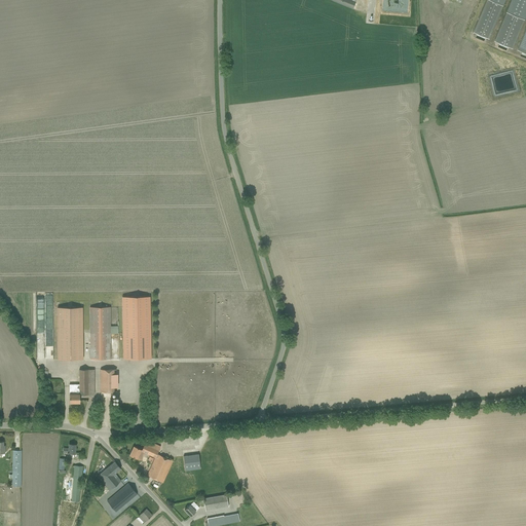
[(330,0),(353,9),(357,0),(330,0)]
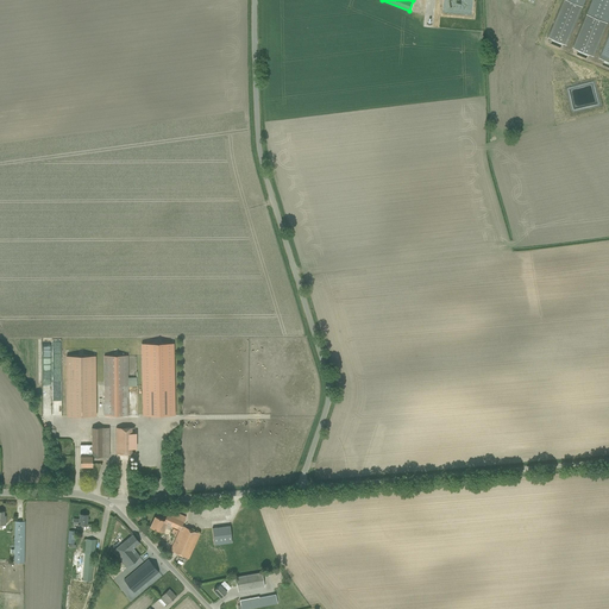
[(564,0),(548,38),(552,39),(551,43),(560,46),(562,43),(566,45),(585,0),(564,0)]
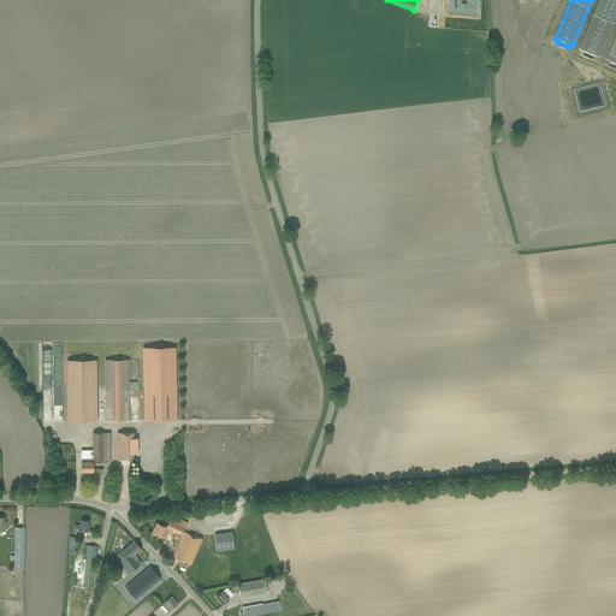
[(615,0),(598,0),(579,48),(585,51),(584,54),(593,58),(594,55),(600,58),(615,18),(615,0)]
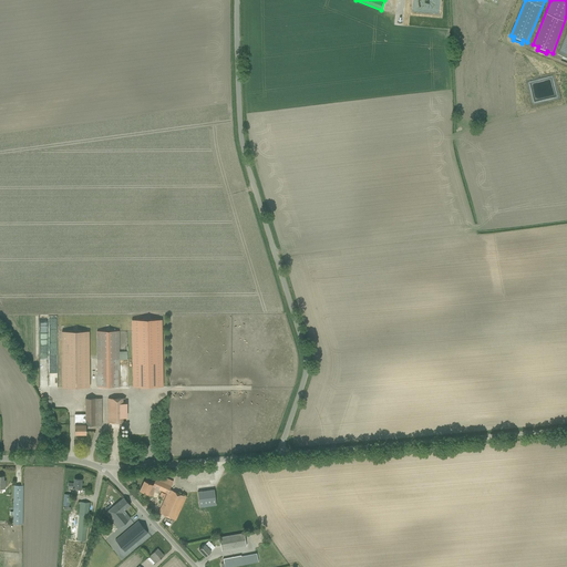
[(566,29),(557,54),(566,58),(566,29)]
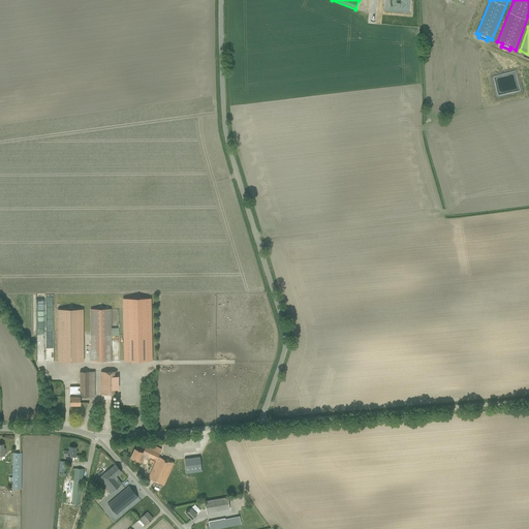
[(125,299),(125,361),(153,361),(153,299),(125,299)]
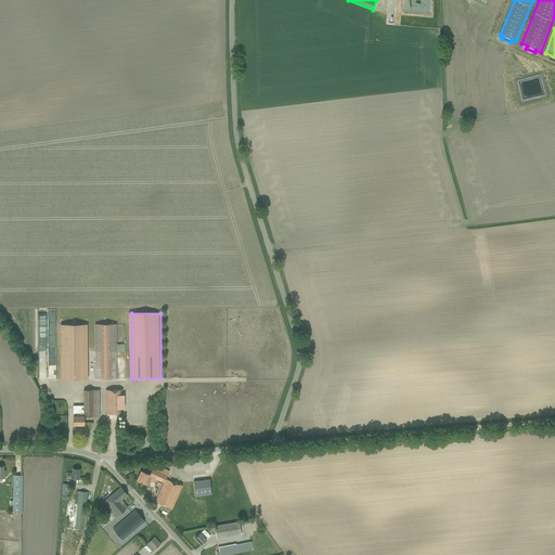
[(61,379),(88,378),(87,324),(60,325),(61,379)]
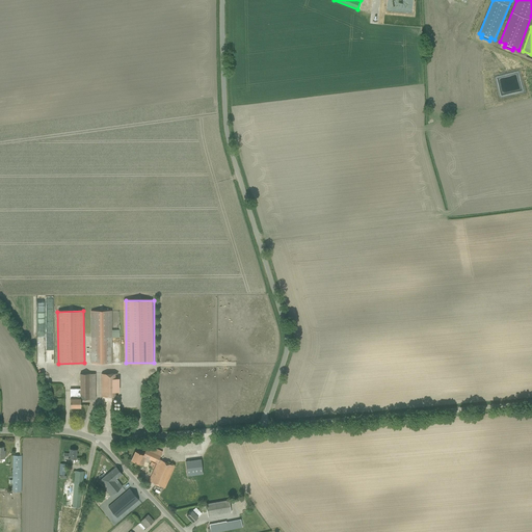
[(90,311),(90,337),(90,363),(111,363),(111,337),(111,311),(90,311)]
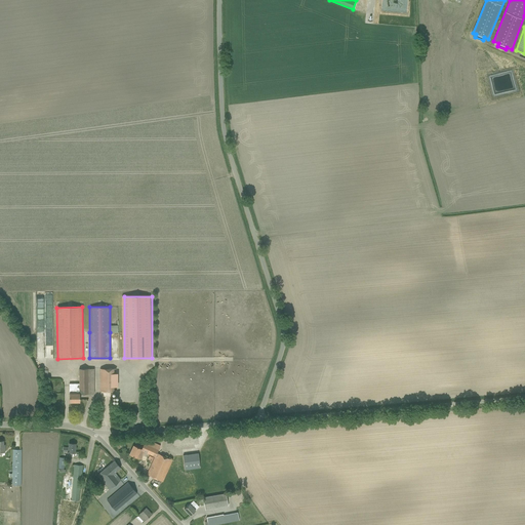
[(45,358),(52,358),(52,325),(49,325),(48,330),(46,329),(46,326),(39,326),(38,329),(38,330),(36,339),(38,339),(38,342),(46,342),(46,348),(32,348),(44,351),(38,351),(38,355),(41,355),(41,354),(45,354),(45,358)]
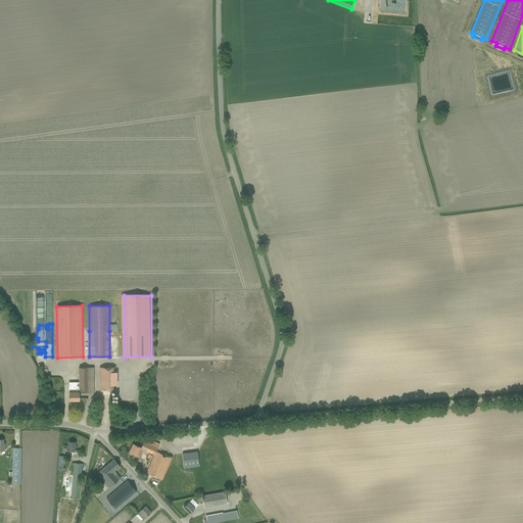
[(76,382),(68,382),(68,400),(79,400),(79,392),(94,392),(93,368),(79,368),(79,387),(77,387),(77,391),(76,391),(76,382)]
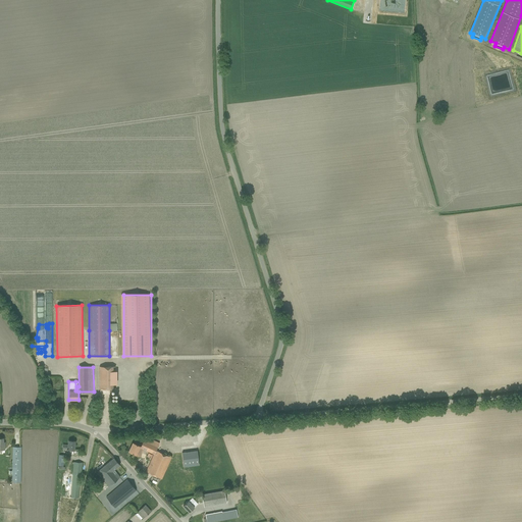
[(115,367),(99,367),(100,388),(115,388),(115,367)]
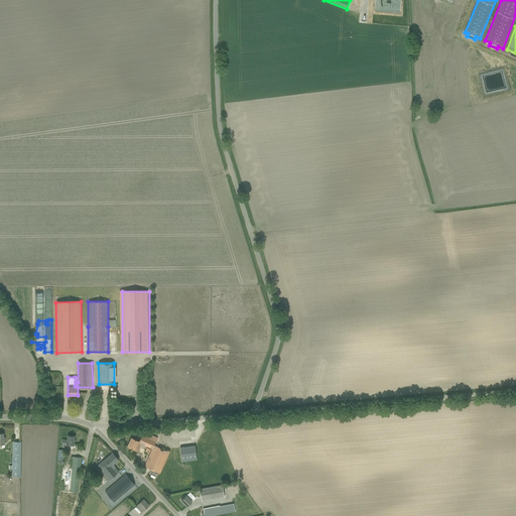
[(152,448),(144,467),(159,473),(169,452),(154,445),(157,437),(143,431),(139,440),(131,437),(127,446),(138,452),(142,443),(152,448)]
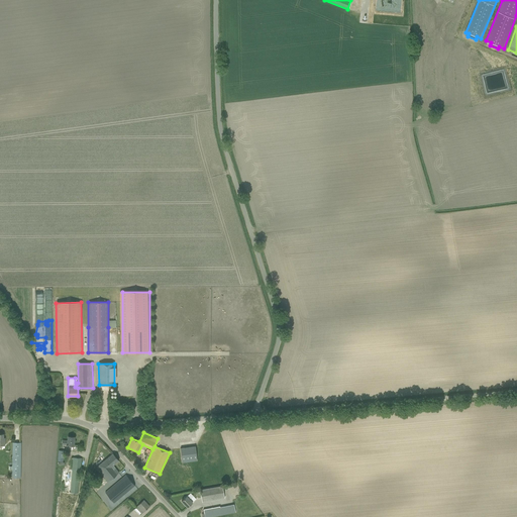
[(66,445),(74,445),(74,436),(68,436),(68,440),(63,440),(62,444),(66,444),(66,445)]
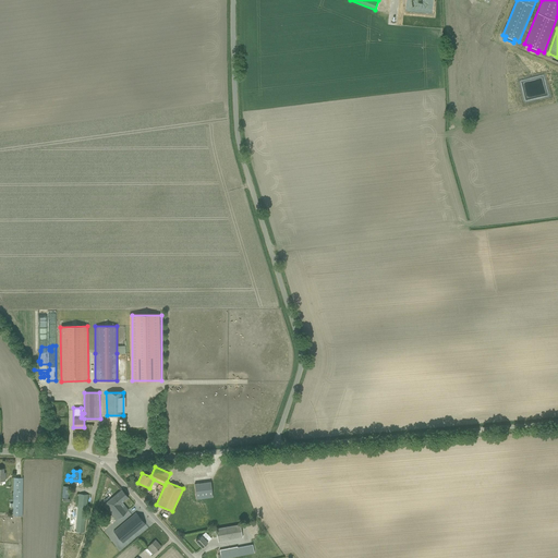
[(13,507),(13,516),(22,516),(23,477),(13,477),(13,504),(13,507)]
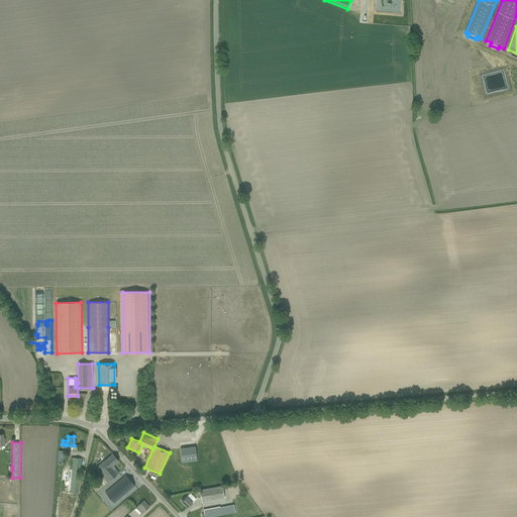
[(197,460),(195,446),(180,448),(182,462),(197,460)]
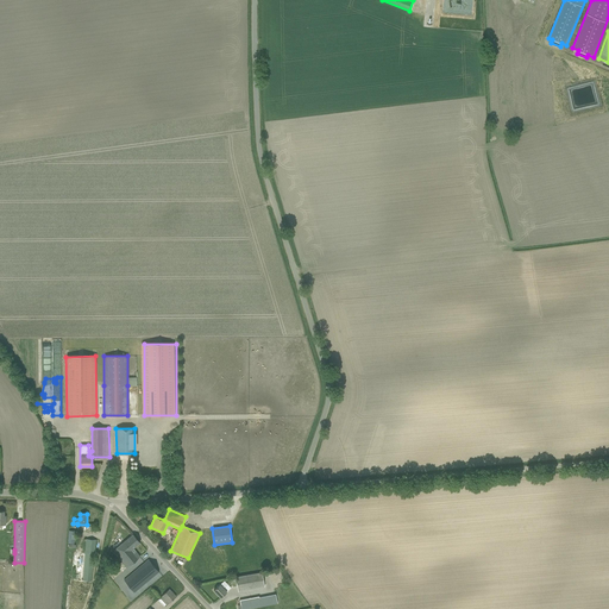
[(132,534),(129,538),(112,551),(126,567),(136,560),(140,557),(133,548),(139,542),(132,534)]
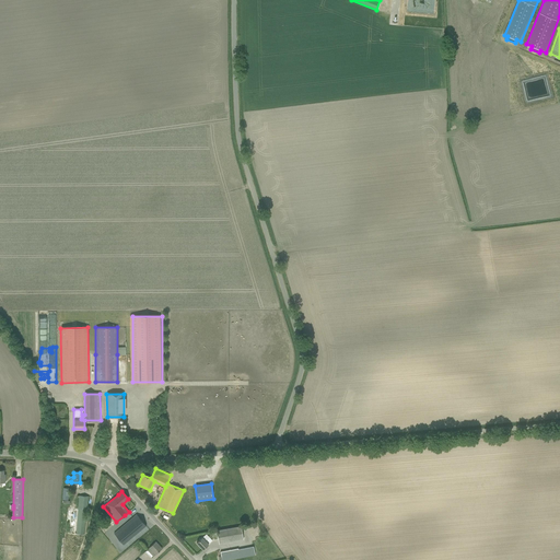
[(79,496),(79,501),(78,508),(67,506),(65,533),(83,534),(85,510),(86,510),(88,497),(79,496)]
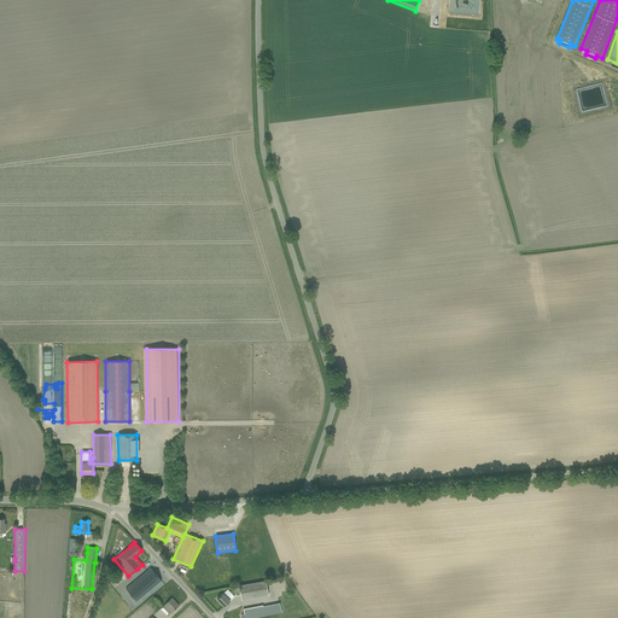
[(151,567),(146,571),(126,588),(139,604),(141,601),(141,602),(164,583),(151,567)]
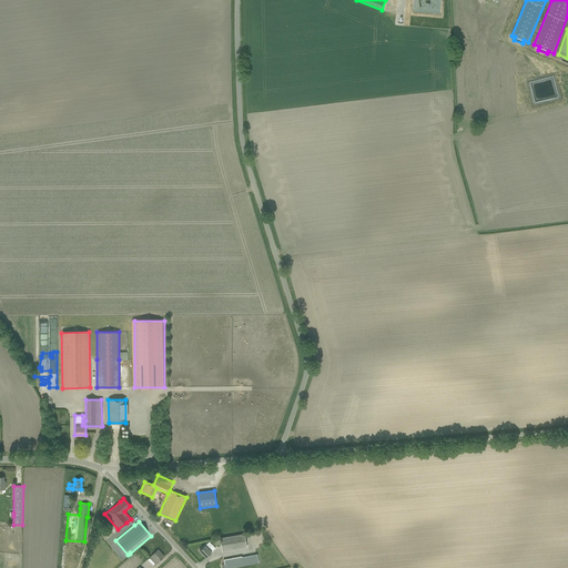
[(244,534),(220,538),(222,551),(236,549),(246,547),(244,534)]
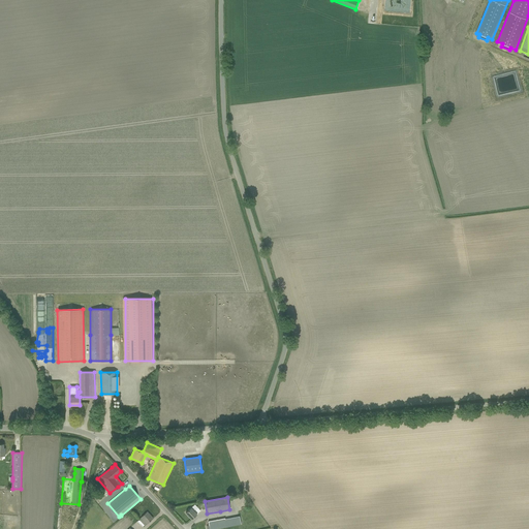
[(194,504),(191,507),(185,512),(191,519),(200,510),(197,507),(194,504)]
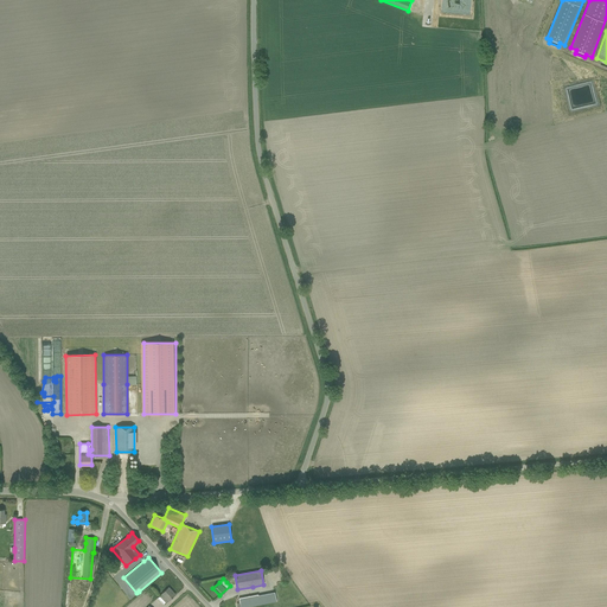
[(168,587),(157,598),(163,605),(166,601),(166,602),(176,594),(168,587)]
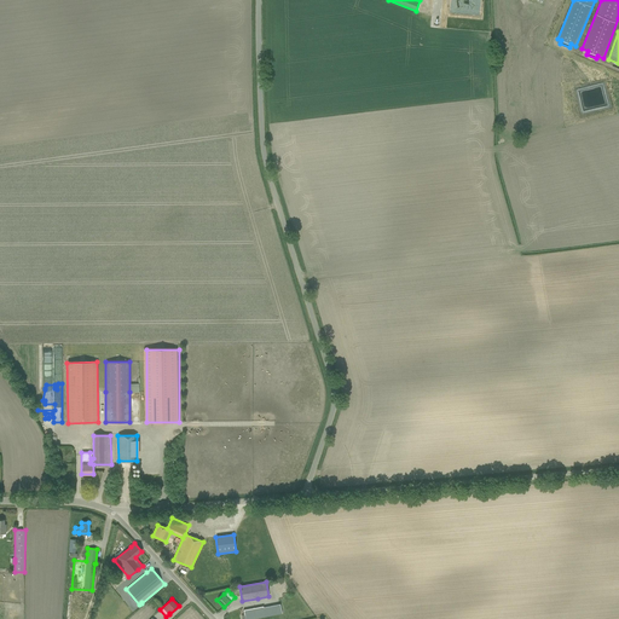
[(242,618),(244,618),(252,618),(282,613),(281,607),(279,603),(262,607),(262,606),(243,609),(244,614),(242,615),(242,617),(242,618)]
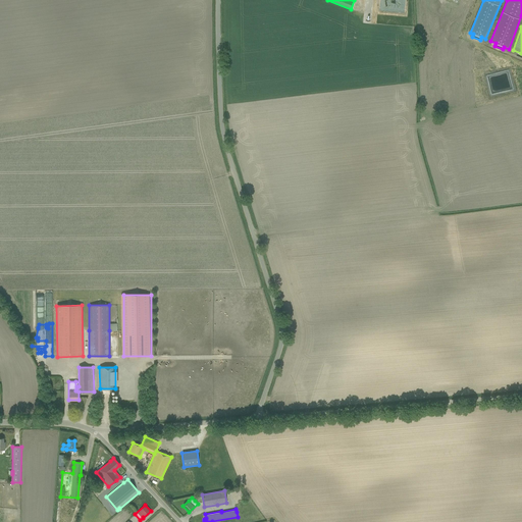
[(111,516),(114,520),(121,515),(118,511),(111,516)]
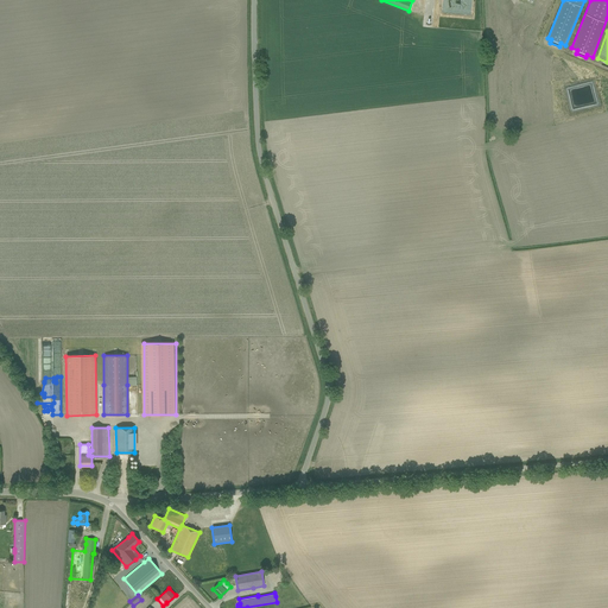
All buildings are outlined.
